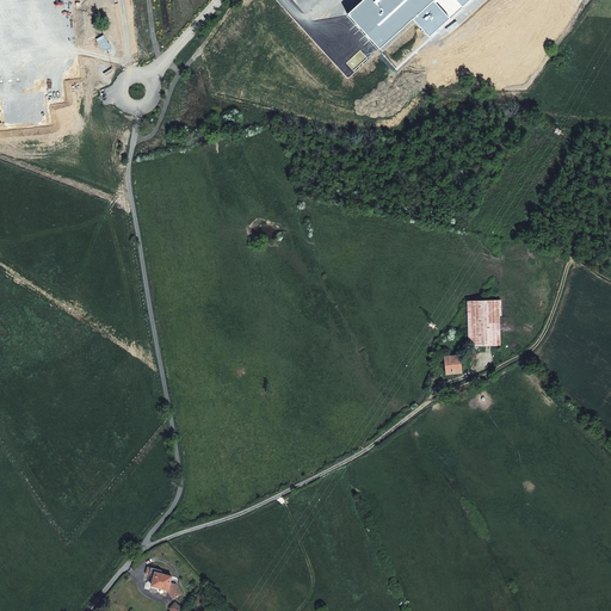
[(0,0),(0,112),(4,112),(6,127),(47,122),(43,91),(22,93),(20,88),(35,87),(35,79),(45,78),(48,102),(63,99),(61,78),(80,76),(71,0),(0,0)]
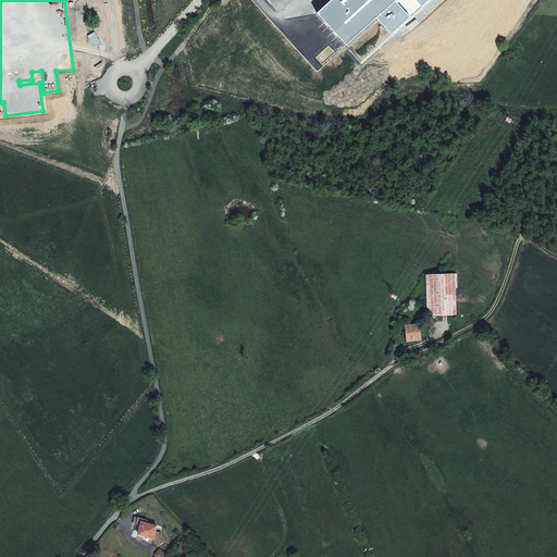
[(331,0),(317,13),(346,45),(376,17),(391,34),(429,0),(331,0)]
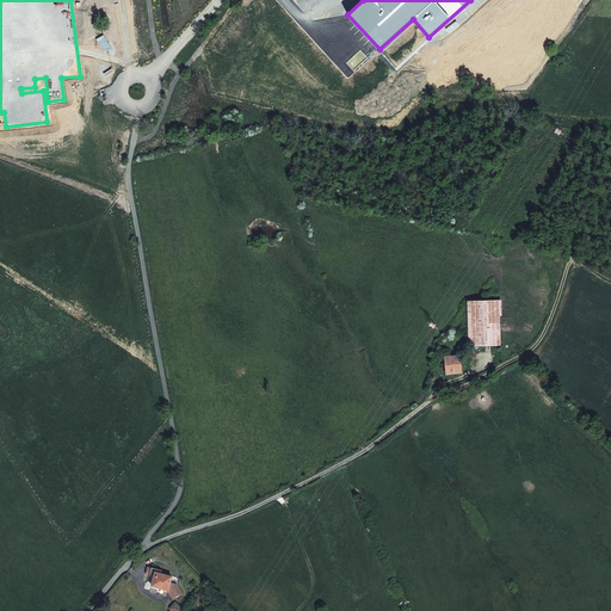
[(468,301),(469,346),(500,345),(499,312),(501,312),(500,300),(468,301)]
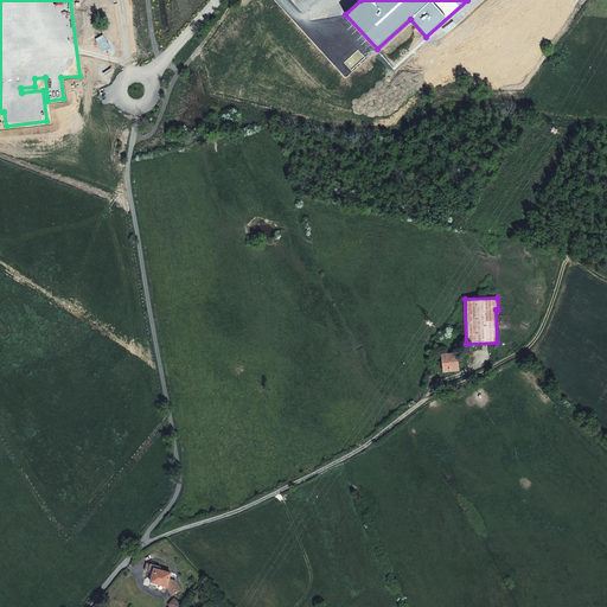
[(457,353),(442,355),(443,369),(445,369),(446,371),(458,370),(457,353)]
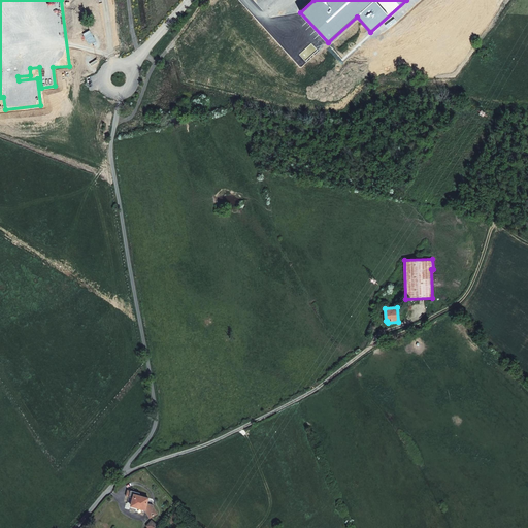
[(147,498),(139,496),(140,493),(130,490),(129,497),(133,498),(131,506),(144,509),(150,518),(157,514),(152,505),(146,503),(147,498)]
